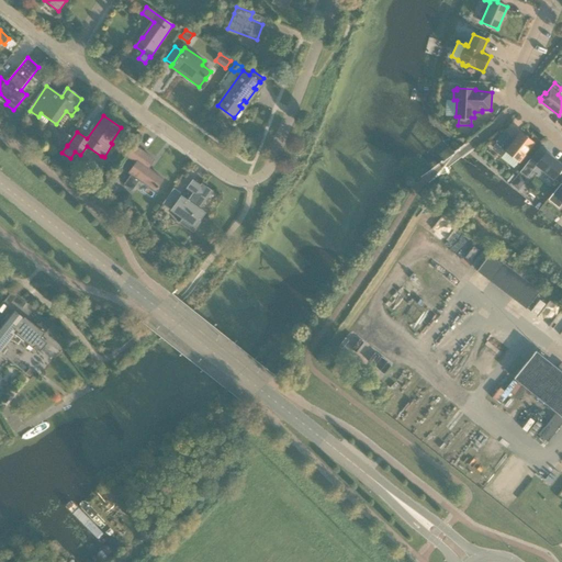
[(515,141),(504,133),(493,147),(503,156),(506,152),(518,161),(534,143),(520,133),(515,141)]
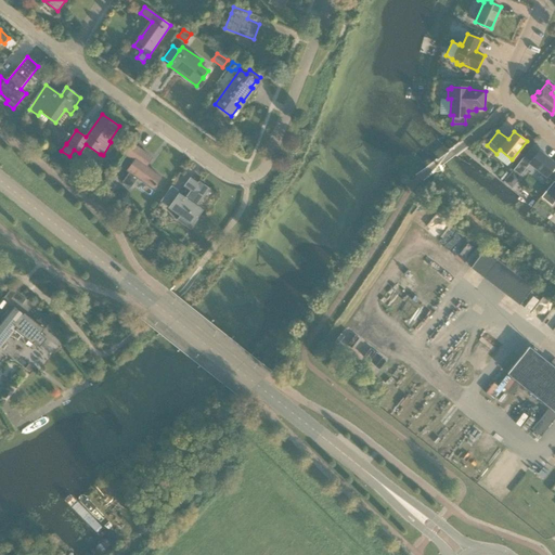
[(62,138),(66,141),(71,136),(65,132),(62,138)]
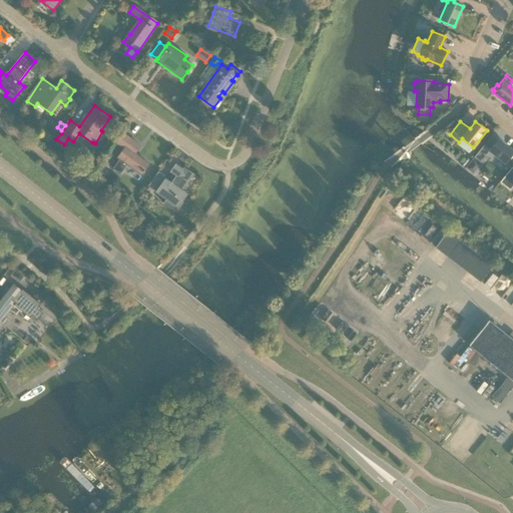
[(426,125),(422,122),(418,126),(422,130),(426,125)]
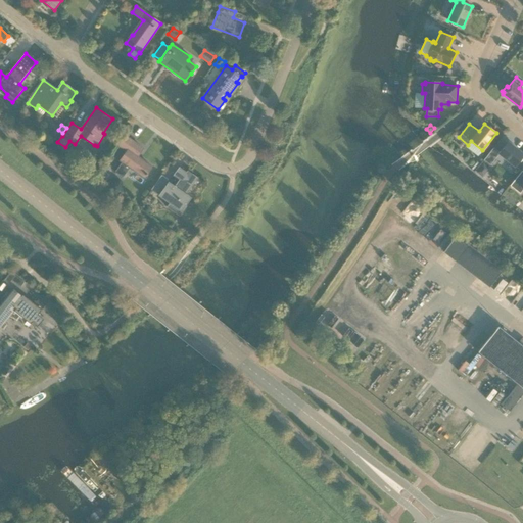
[(143,149),(126,136),(119,146),(127,151),(121,160),(123,162),(115,172),(123,178),(130,168),(144,178),(146,176),(147,176),(148,175),(147,174),(152,167),(138,156),(143,149)]
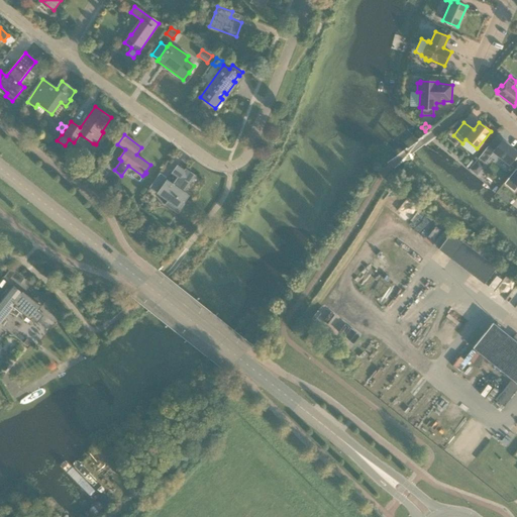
[(493,151),(509,165),(516,153),(516,151),(502,140),(493,151)]
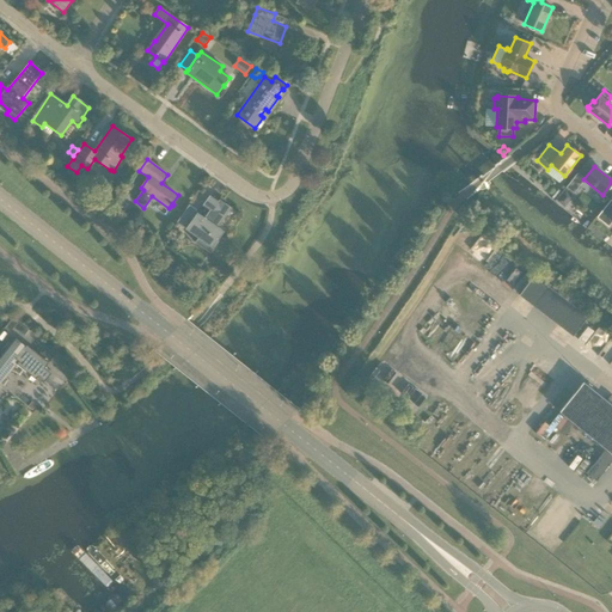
[(557,201),(562,204),(567,204),(573,196),(565,191),(557,201)]
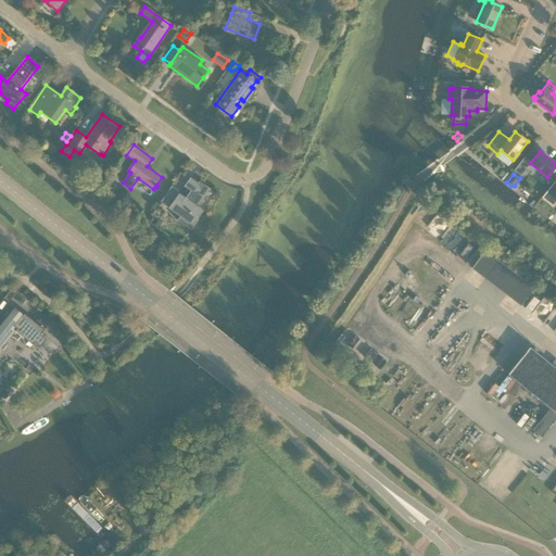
[(169,207),(180,215),(178,219),(191,229),(199,218),(198,217),(203,210),(198,206),(210,189),(200,181),(199,184),(191,178),(186,186),(193,191),(187,200),(179,194),(169,207)]
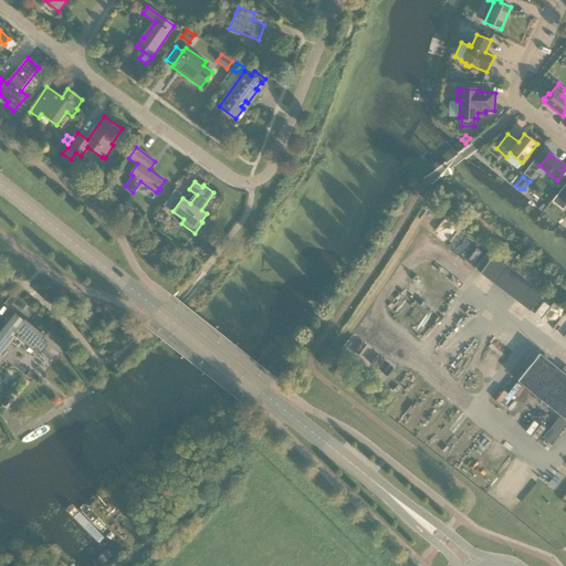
[(565,191),(562,189),(552,201),(563,209),(565,205),(565,191)]
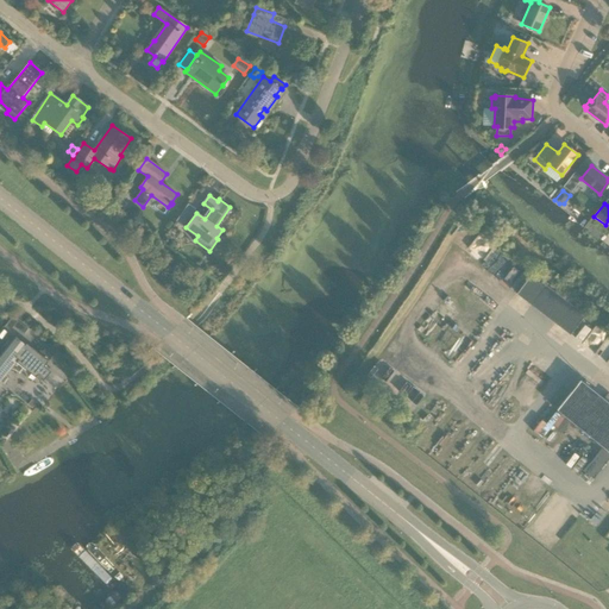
[(519,271),(513,267),(504,278),(510,283),(519,271)]
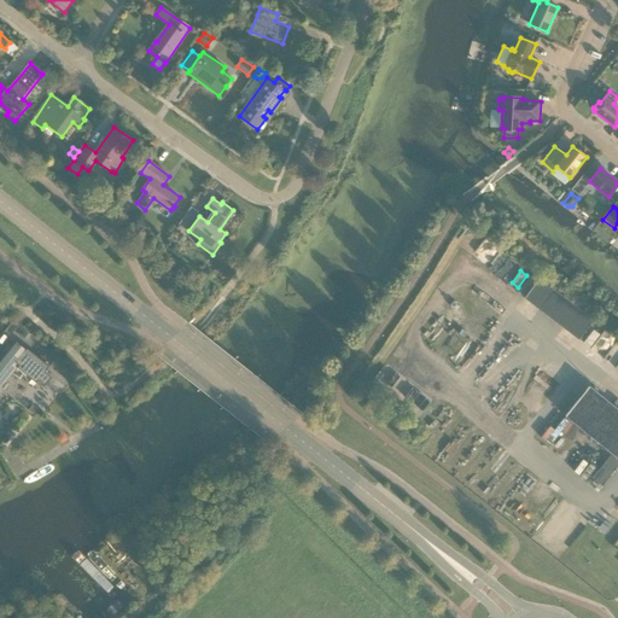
[(538,280),(531,274),(518,292),(524,298),(538,280)]
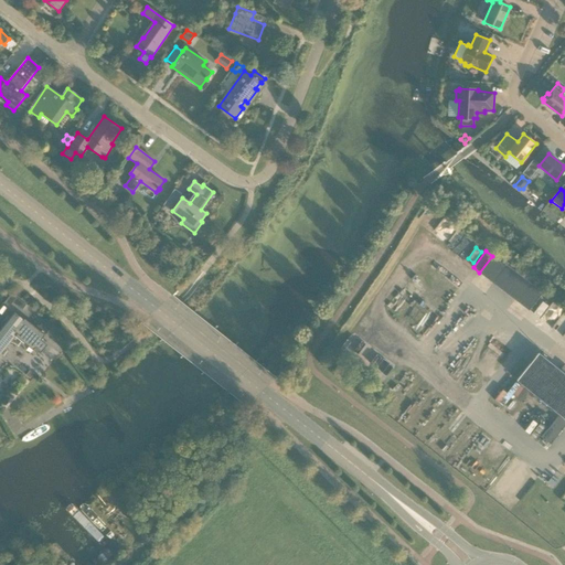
[(480,273),(492,283),(507,265),(493,255),(480,273)]
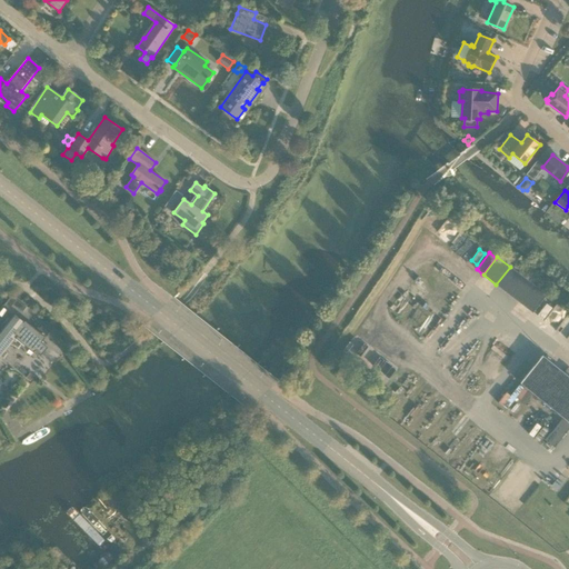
[(546,295),(532,285),(519,302),(532,312),(546,295)]
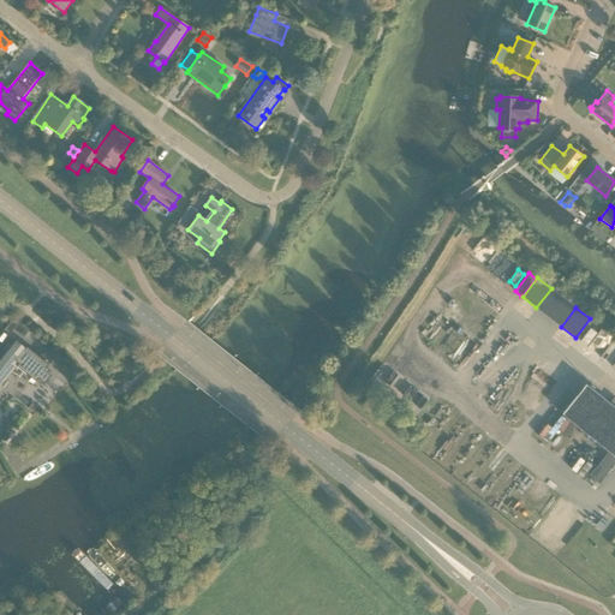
[(13,328),(24,336),(28,332),(12,320),(5,329),(10,333),(13,328)]
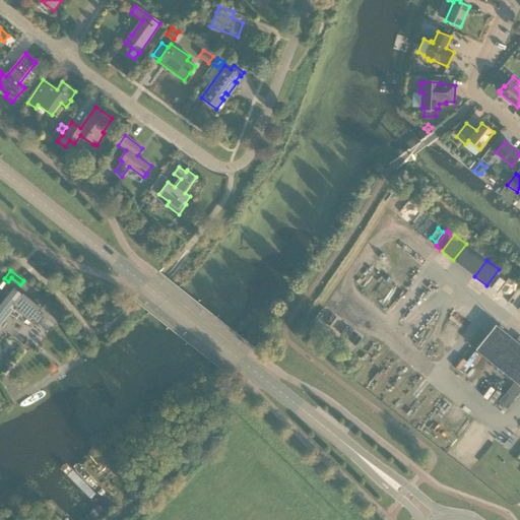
[(22,295),(13,287),(10,291),(7,289),(2,295),(5,298),(0,304),(0,322),(14,306),(31,320),(33,320),(38,324),(43,317),(38,313),(42,308),(35,303),(23,293),(22,295)]
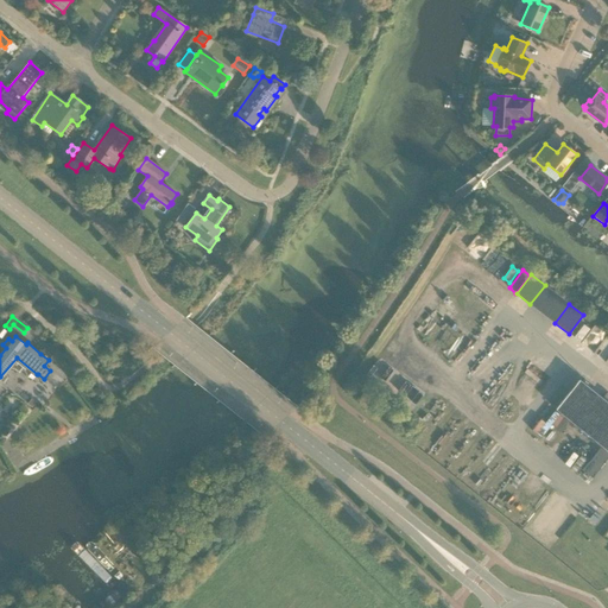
[(40,354),(49,360),(57,349),(49,343),(40,354)]
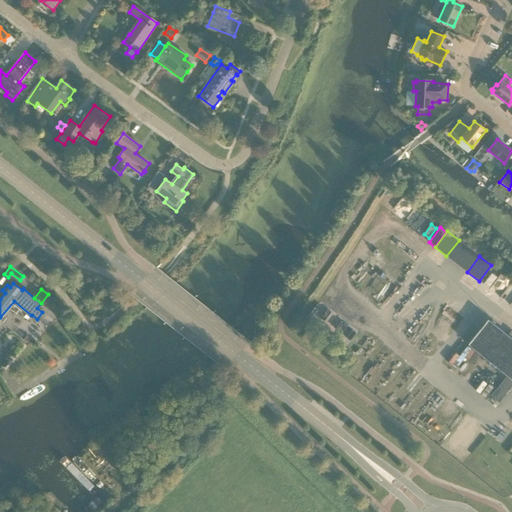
[(468,345),(511,380),(511,339),(488,320),(468,345)]
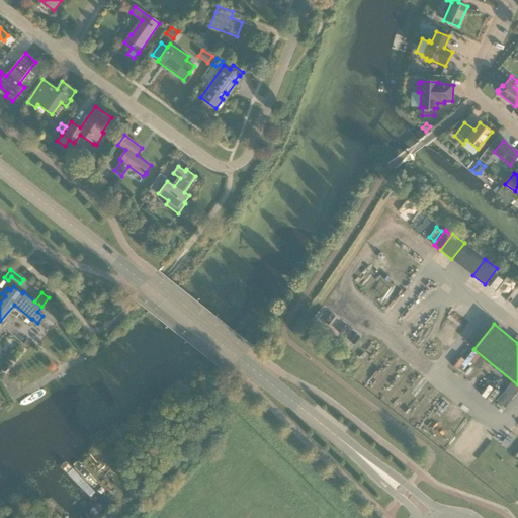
[(467,370),(471,360),(463,357),(459,367),(467,370)]
